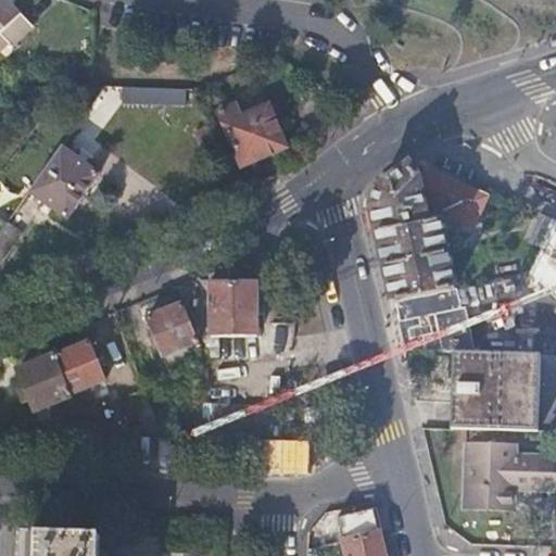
[(0,0),(0,32),(8,40),(28,21),(21,12),(8,0),(0,0)]
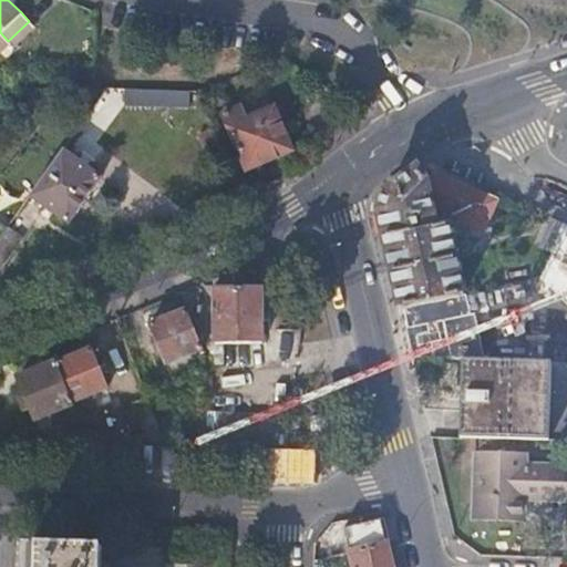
[(176,104),(176,90),(124,89),(124,103),(176,104)]
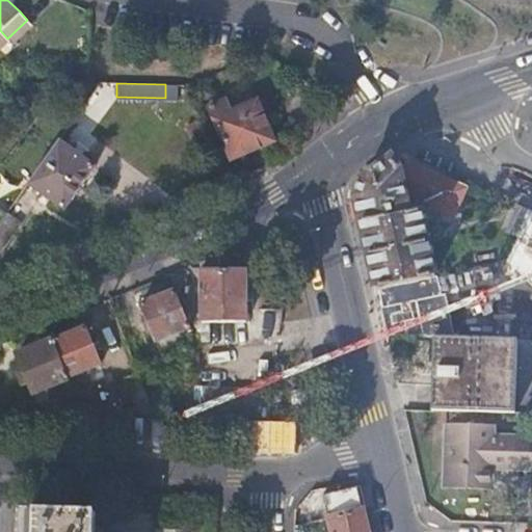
[(223,97),(207,105),(230,157),(272,137),(256,98),(229,108),(223,97)]
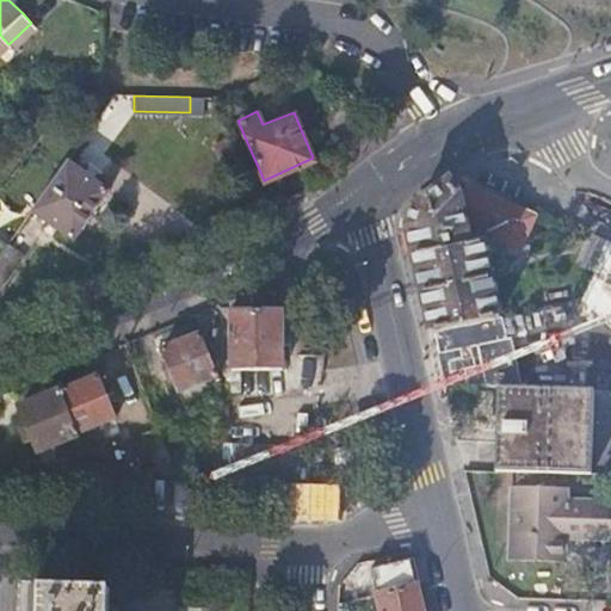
[(45,186),(88,216),(106,190),(63,160),(45,186)]
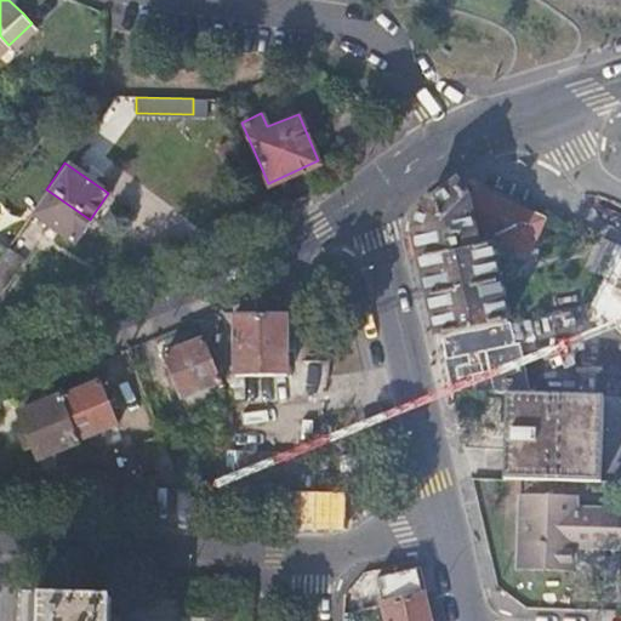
[(417,227),(443,335),(465,330),(507,319),(507,320),(510,320),(490,232),(530,250),(545,217),(482,188),(471,195),(460,181),(426,208),(417,227)]
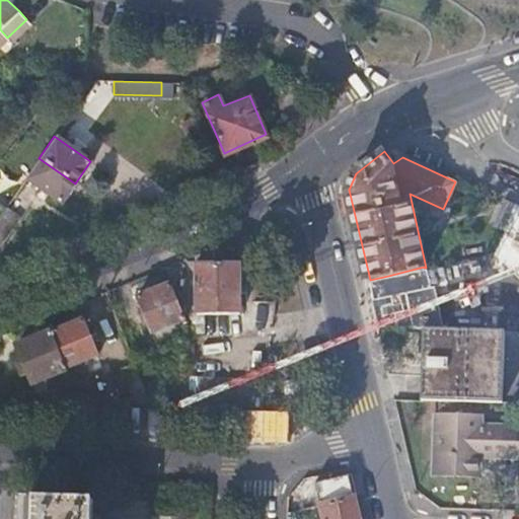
[(60,205),(75,183),(39,158),(23,179),(60,205)]
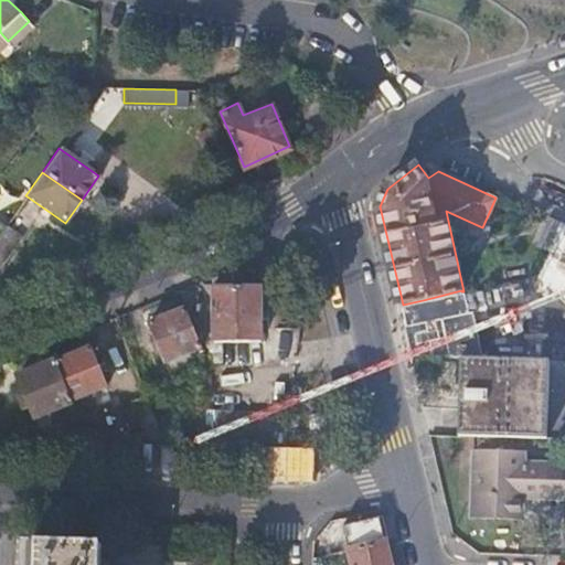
[(564,252),(564,215),(554,211),(540,241),(564,252)]
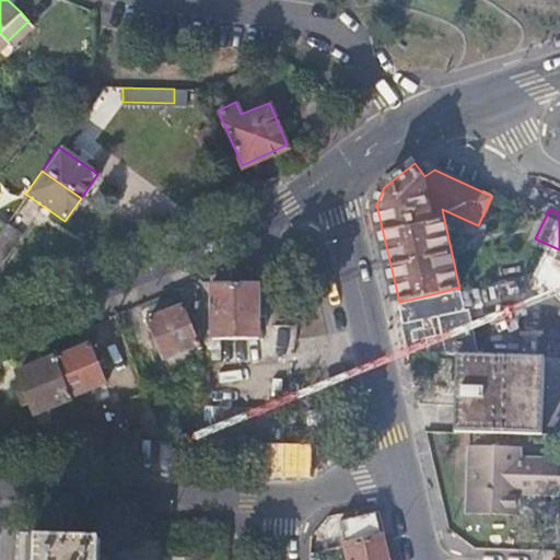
[(6,222),(0,230),(0,260),(21,231),(7,220),(6,222)]
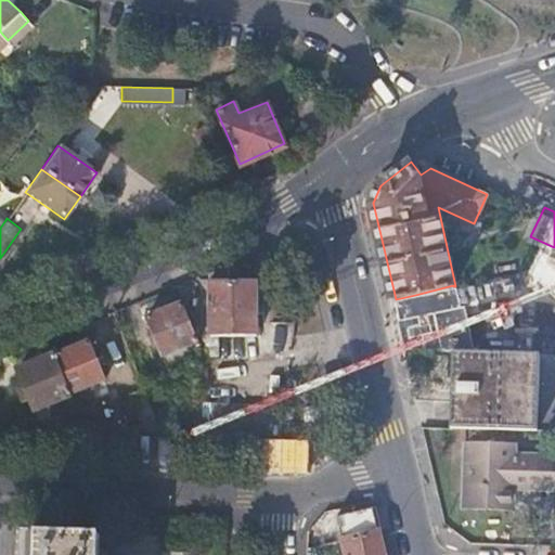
[(211,280),(211,272),(199,278),(199,336),(210,336),(211,280)]
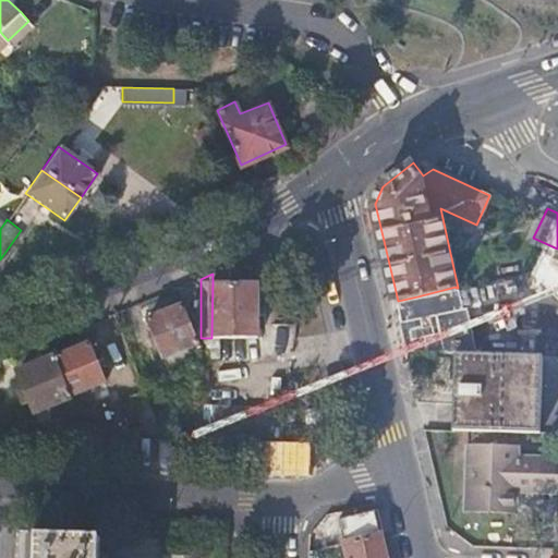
[(201,338),(201,363),(220,363),(220,338),(258,337),(258,281),(213,281),(211,338),(201,338)]
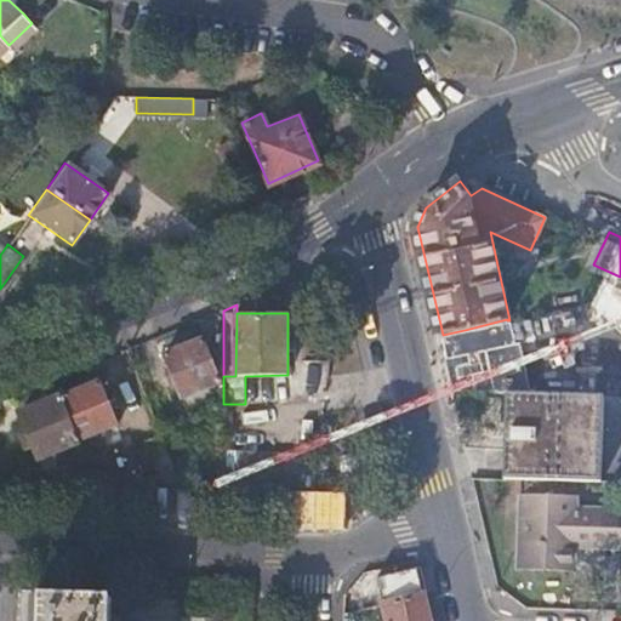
[(507,319),(465,330),(473,368),(516,358),(507,320),(507,319)]
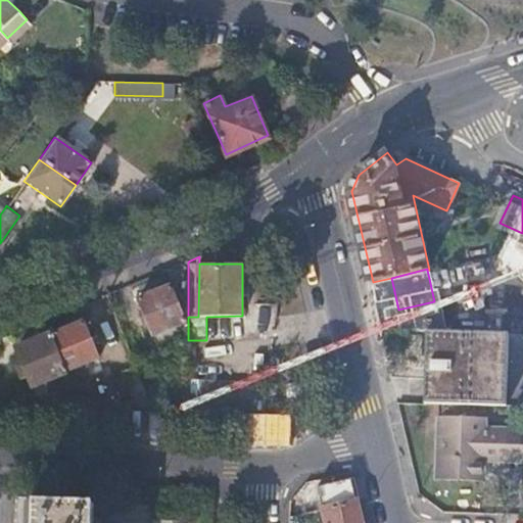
[(172,285),(138,298),(154,335),(187,322),(172,285)]
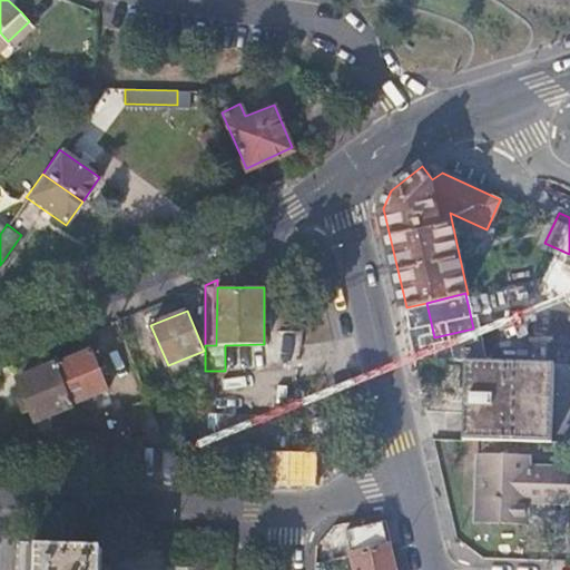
[(508,360),(558,361),(569,361),(569,330),(508,327),(508,360)]
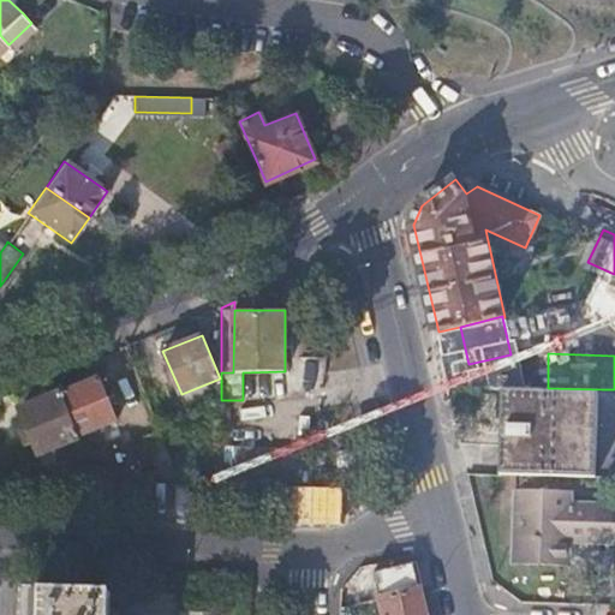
[(60,393),(79,437),(117,422),(97,377),(60,393)]
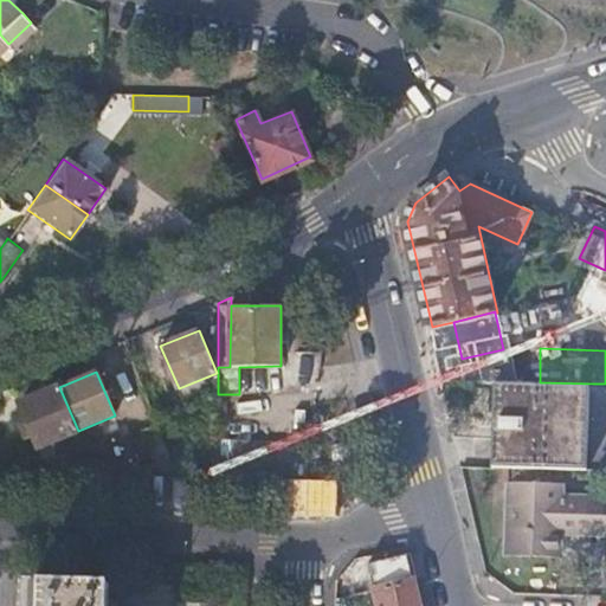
[(498,380),(495,465),(591,469),(593,384),(540,382),(498,380)]
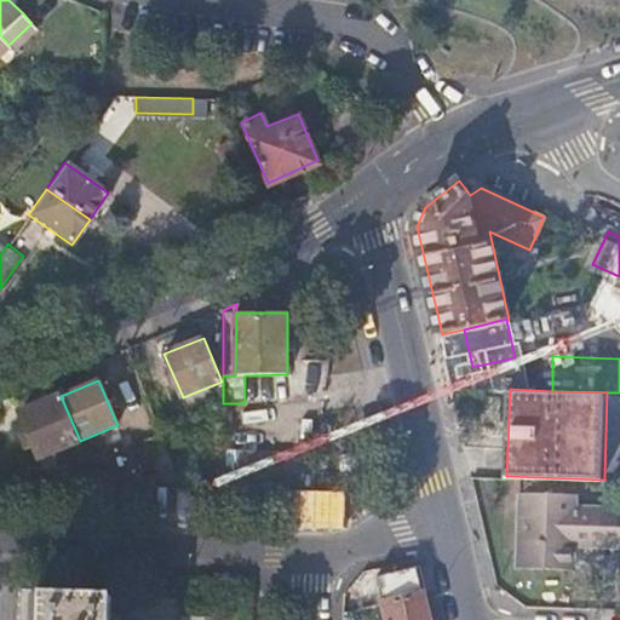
[(39,457),(80,441),(61,396),(21,413),(28,431),(34,445),(39,457)]
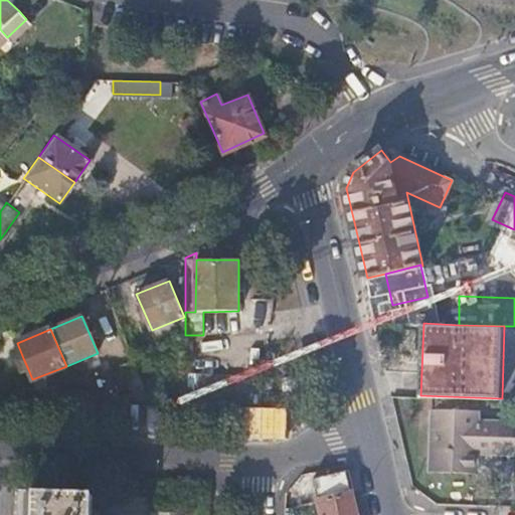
[(21,372),(28,369),(23,358),(16,361),(21,372)]
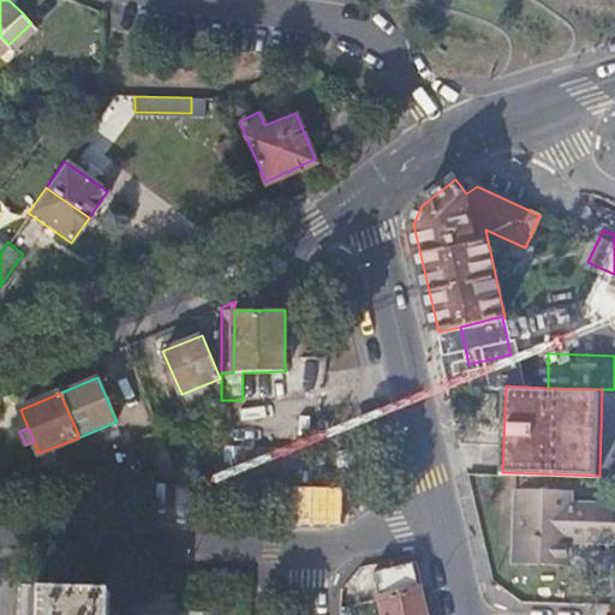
[(163,478),(179,478),(162,435),(149,440),(163,478)]
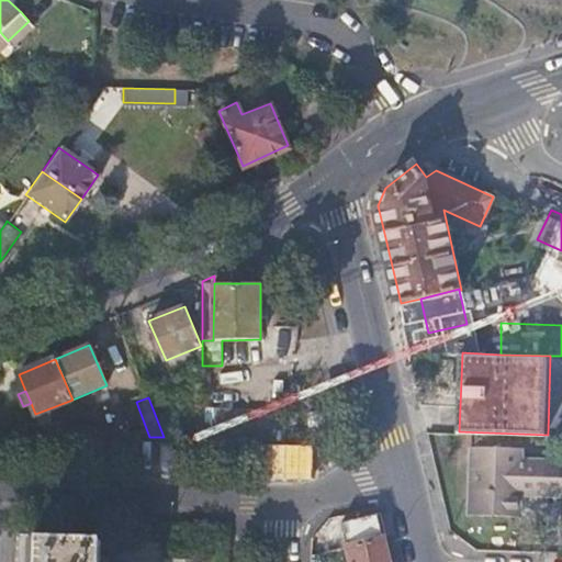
[(201,439),(250,440),(274,441),(277,411),(201,408),(201,439)]
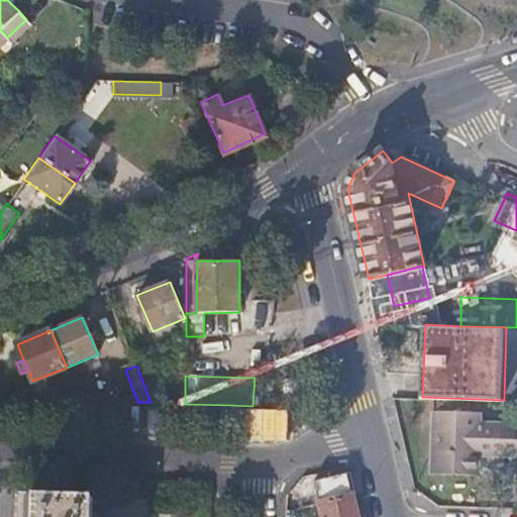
[(494,445),(493,453),(516,453),(516,421),(481,420),(481,411),(435,410),(432,473),(479,475),(480,453),(480,444),(494,445)]
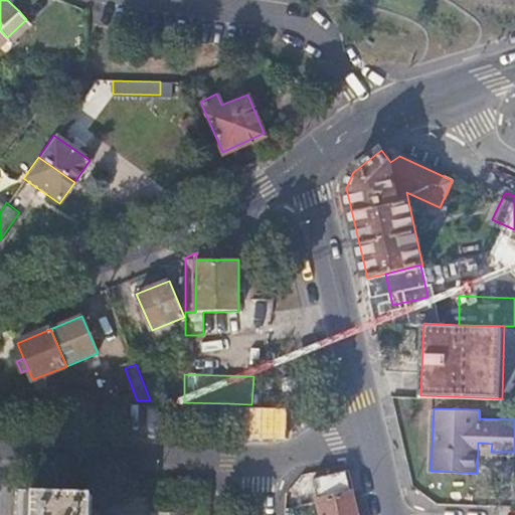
[(478,452),(491,452),(492,444),(478,443),(478,452)]
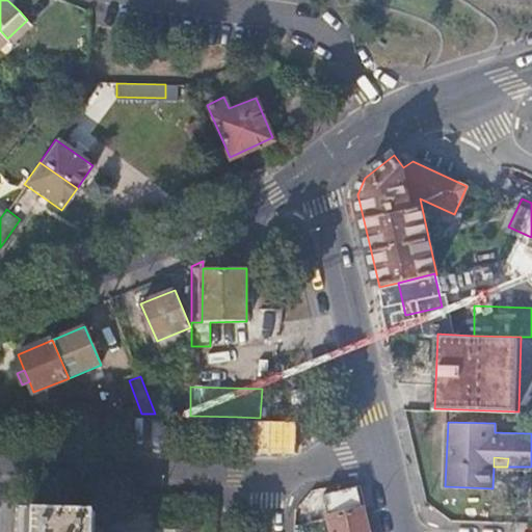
[(371,531),(361,484),(325,493),(335,531),(371,531)]
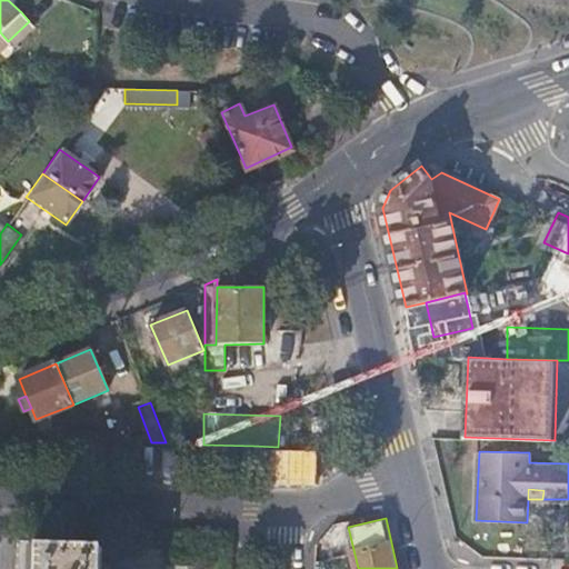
[(42,546),(40,568),(103,568),(105,547),(42,546)]
